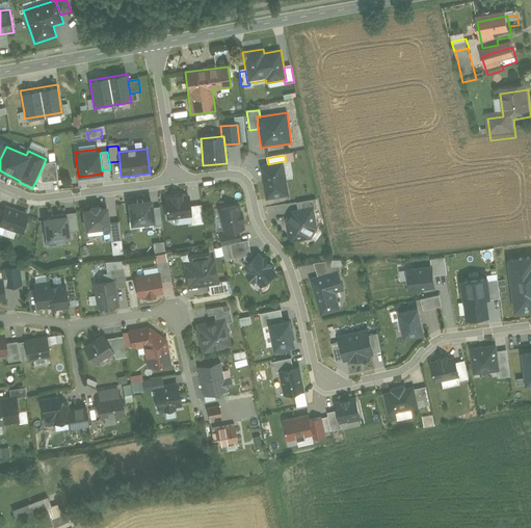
[(260,165),(265,201),(289,196),(284,161),(268,164),(260,165)]
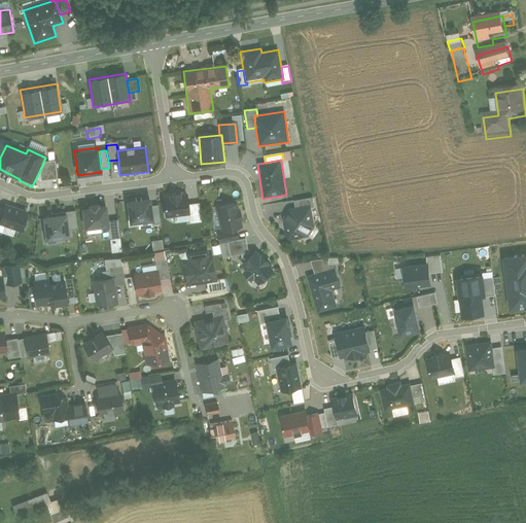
[(54,164),(42,165),(40,170),(41,182),(56,181),(54,164)]
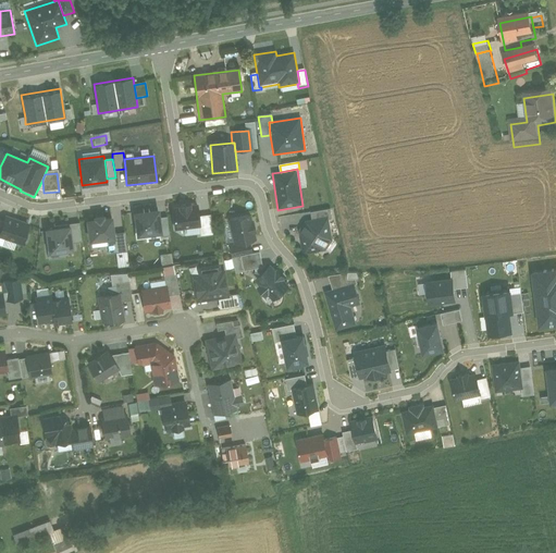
[(133,211),(136,236),(160,233),(162,232),(161,220),(159,208),(133,211)]
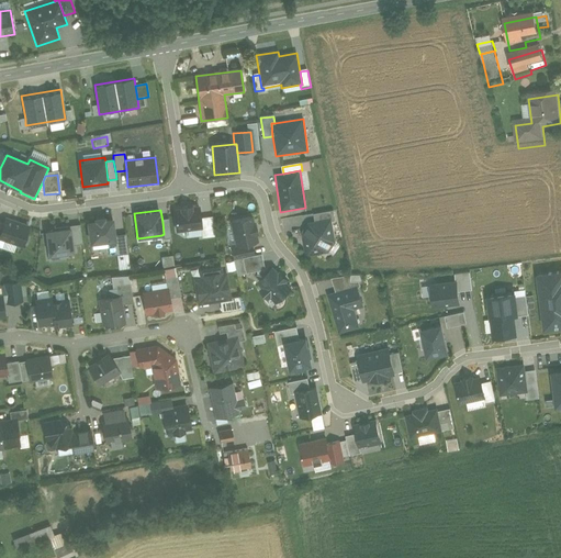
[(200,210),(174,213),(177,235),(203,232),(202,222),(200,210)]
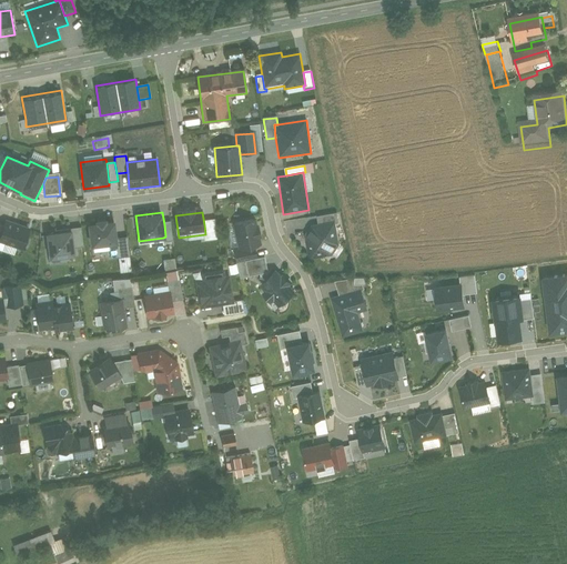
[(317,215),(319,223),(335,221),(337,221),(336,213),(317,215)]
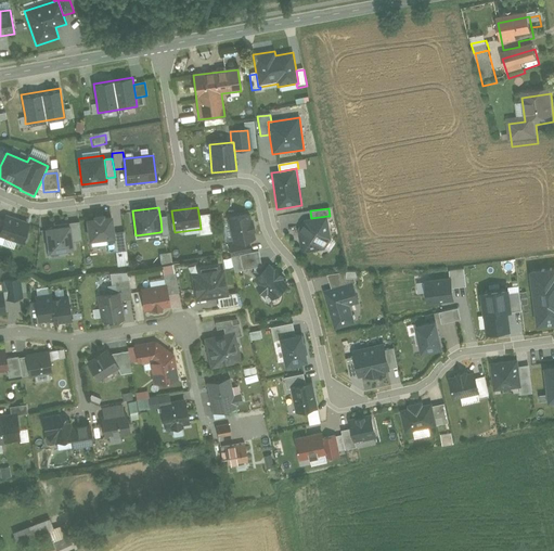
[(227,219),(233,244),(255,239),(248,214),(227,219)]
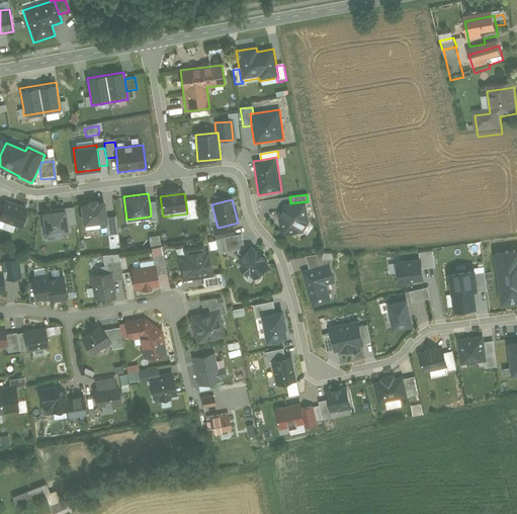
[(3,206),(0,215),(0,221),(20,229),(27,208),(5,200),(3,206)]
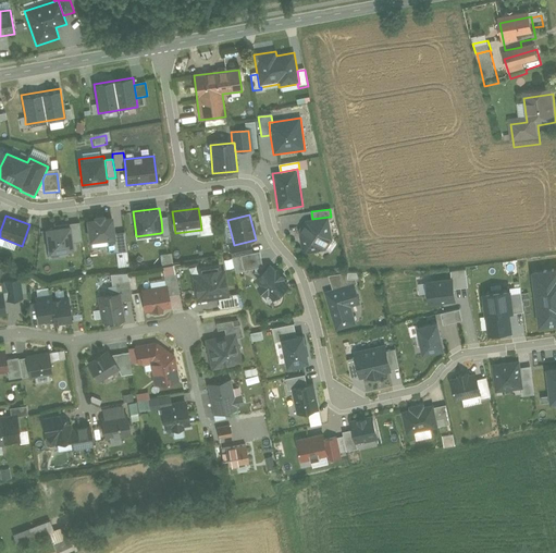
[(112,216),(86,219),(89,242),(107,240),(115,238),(114,234),(112,216)]
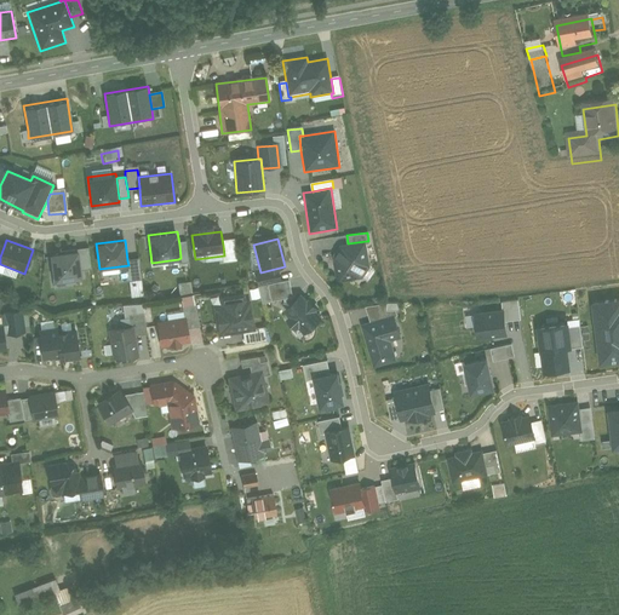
[(332,257),(337,281),(364,277),(370,266),(366,241),(348,243),(342,245),(332,257)]
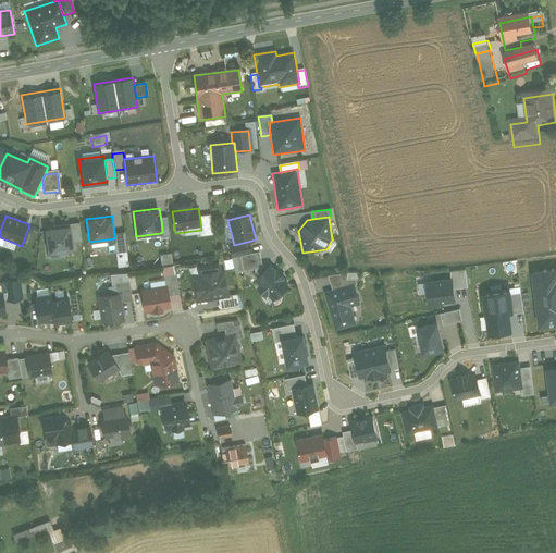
[(211,218),(200,220),(201,230),(202,238),(213,237),(211,218)]
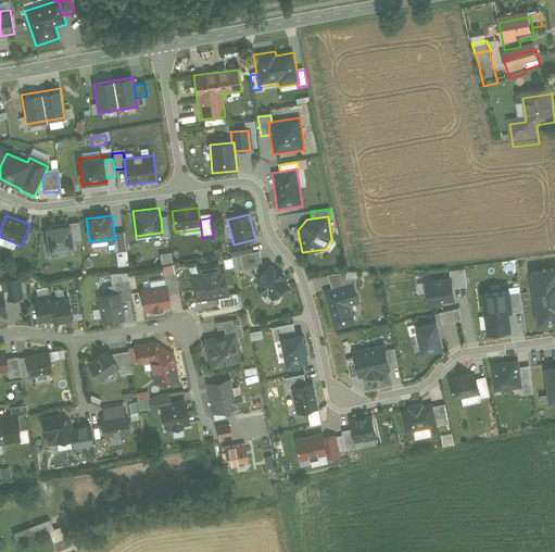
[(166,218),(161,220),(162,231),(160,233),(160,238),(168,237),(166,218)]
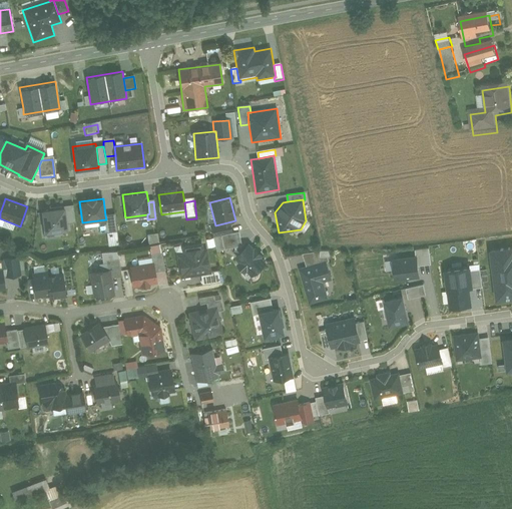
[(72,205),(64,206),(66,224),(74,223),(72,205)]
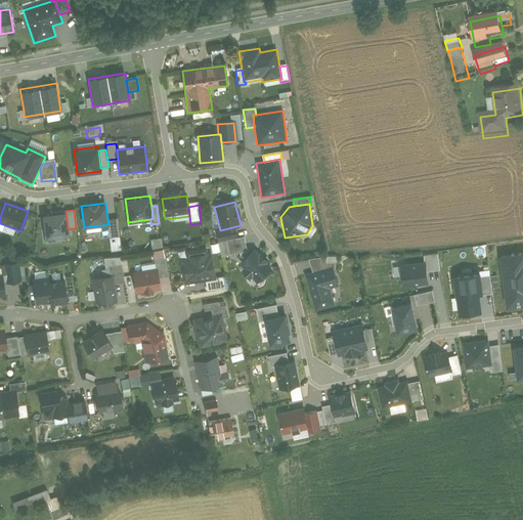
[(66,211),(42,214),(45,237),(69,234),(68,229),(66,211)]
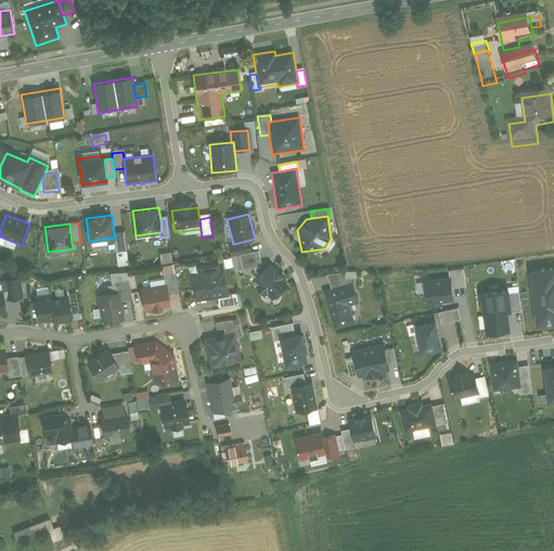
[(115,238),(106,239),(108,254),(126,252),(124,232),(114,233),(115,238)]
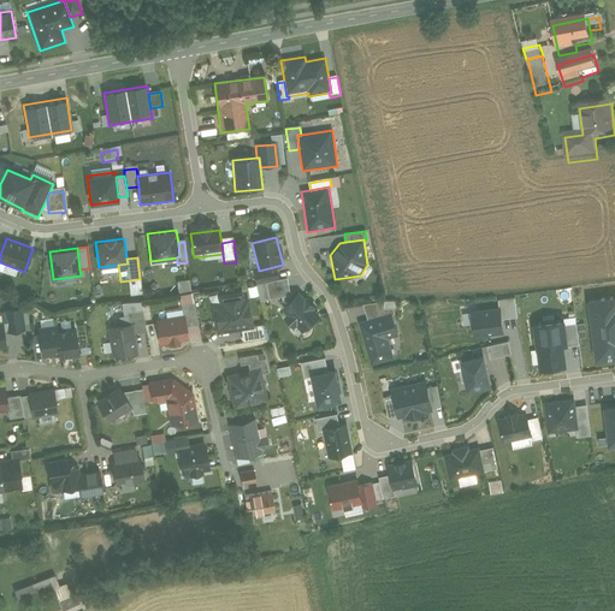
[(277,271),(254,274),(256,284),(264,282),(279,279),(277,271)]
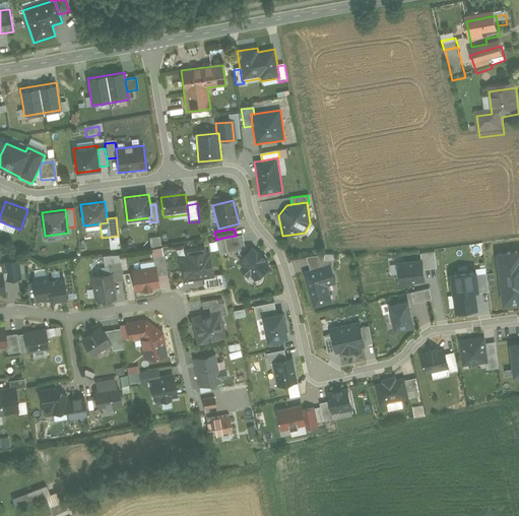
[(236,236),(222,238),(225,252),(245,248),(242,235),(236,236)]
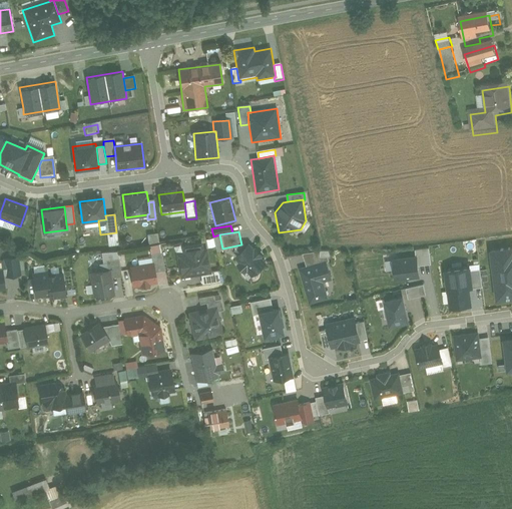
[(114,234),(104,236),(105,249),(115,248),(114,234)]
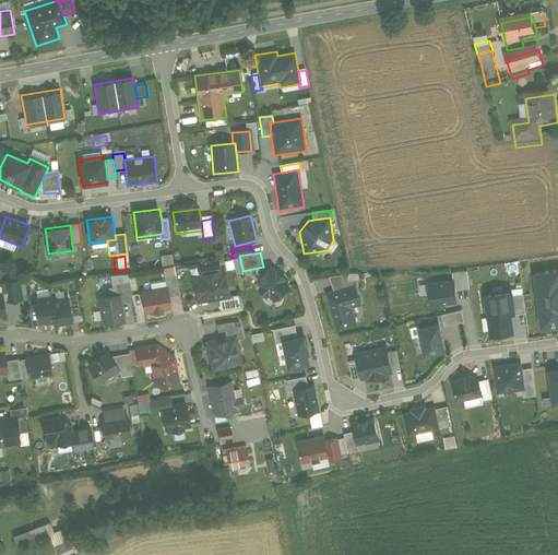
[(158,268),(170,267),(169,258),(157,259),(158,268)]
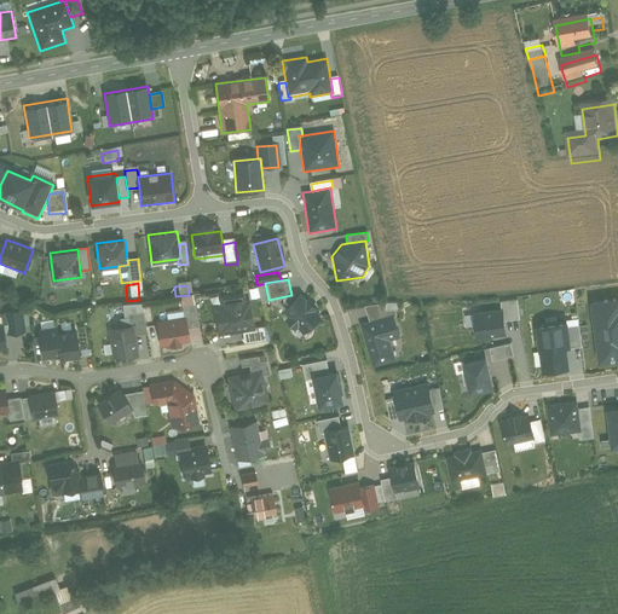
[(212,306),(217,335),(242,331),(254,329),(249,300),(244,301),(243,293),(219,296),(220,305),(212,306)]
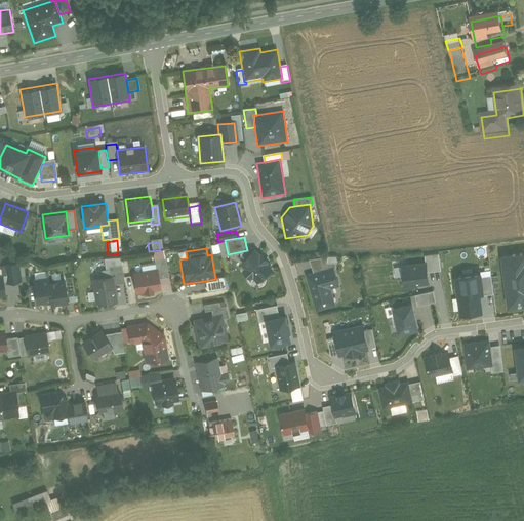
[(240,262),(258,283),(274,270),(255,248),(240,262)]
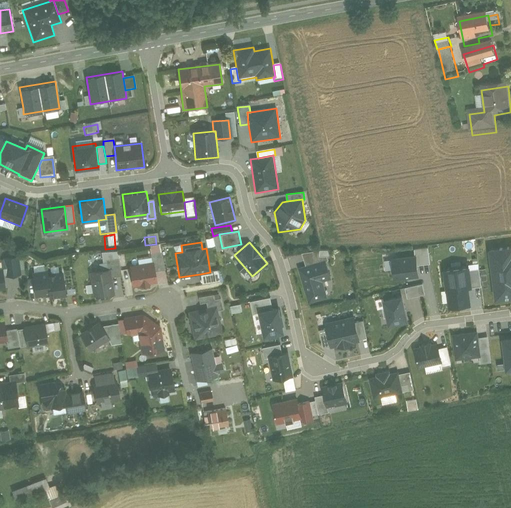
[(417,257),(419,266),(430,265),(428,248),(416,250),(417,257)]
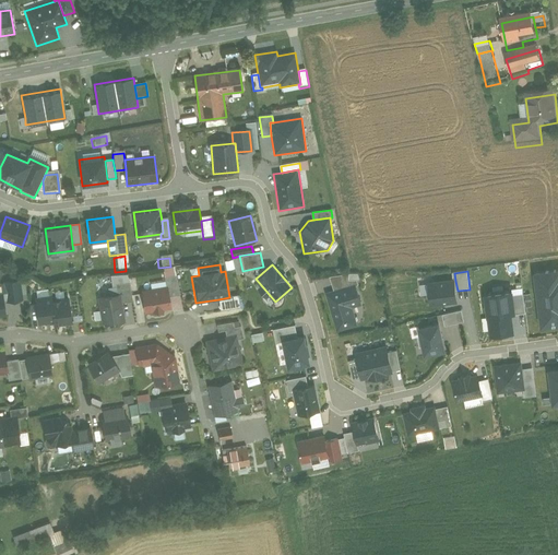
[(557,271),(536,274),(543,327),(557,325),(557,271)]
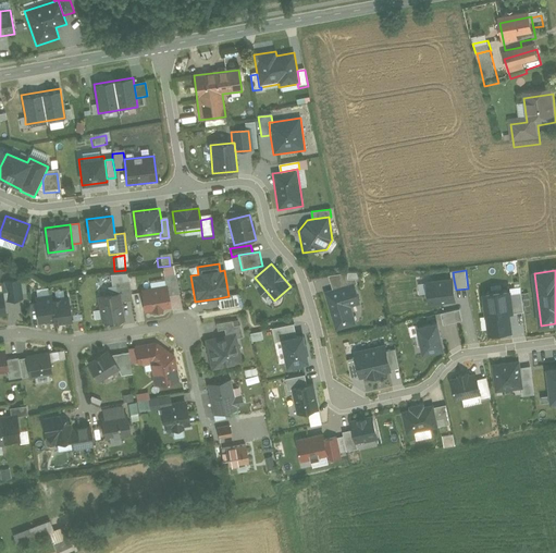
[(330,278),(334,292),(357,285),(359,285),(357,280),(350,279),(349,274),(330,278)]
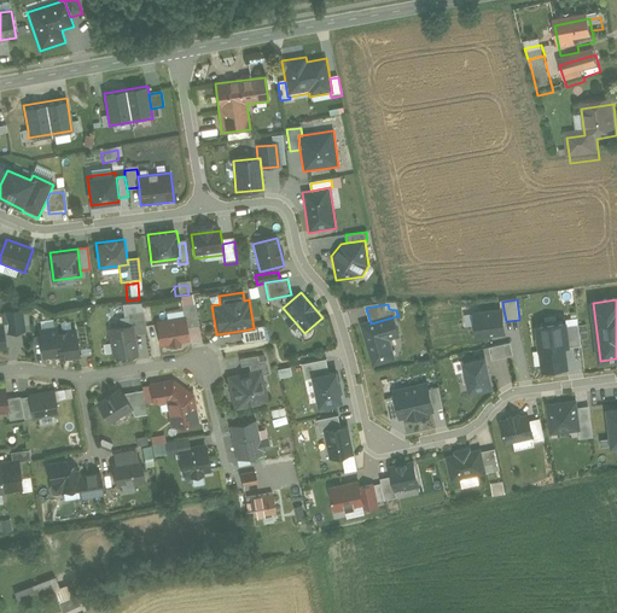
[(185,316),(187,326),(197,323),(193,305),(184,307),(185,316)]
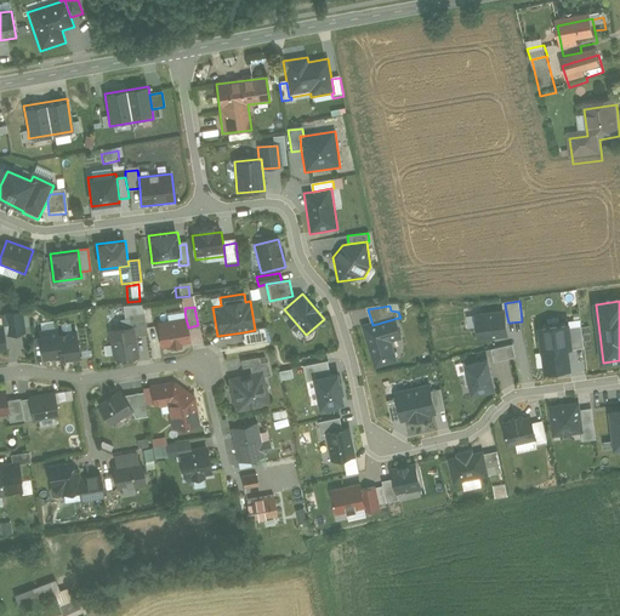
[(4,324),(5,338),(24,336),(22,312),(3,314),(4,324)]
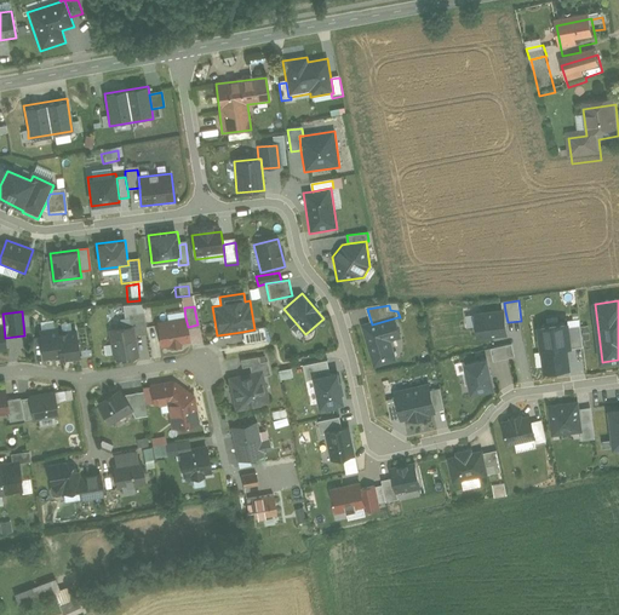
[(505,311),(475,315),(479,339),(509,335),(508,322),(505,311)]
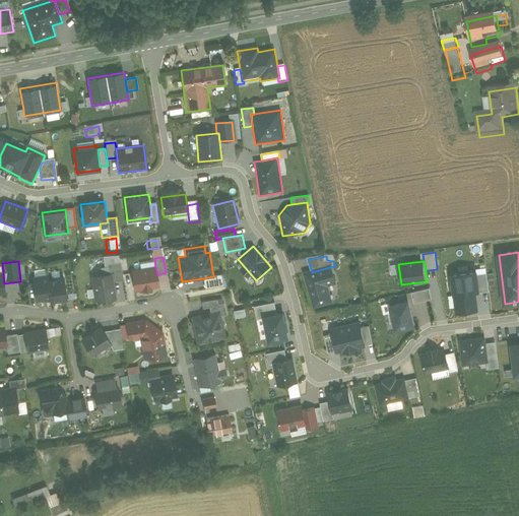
[(112,274),(113,282),(123,281),(120,263),(107,265),(109,274),(112,274)]
